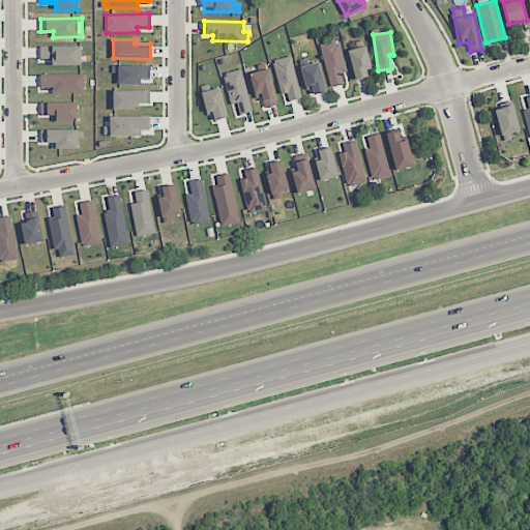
[(320,46),(330,88),(344,84),(341,72),(347,71),(339,40),(320,46)]
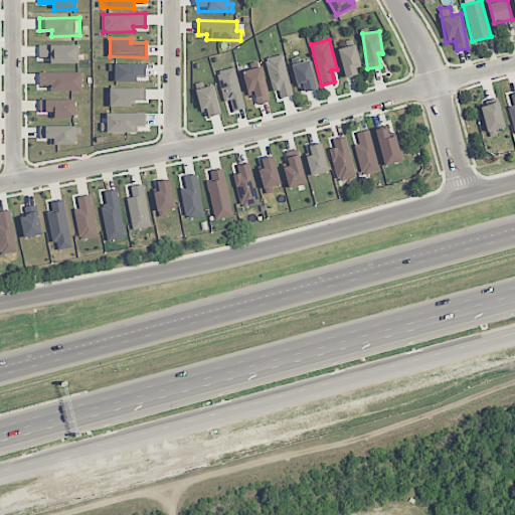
[(38,45),(39,63),(78,62),(77,44),(38,45)]
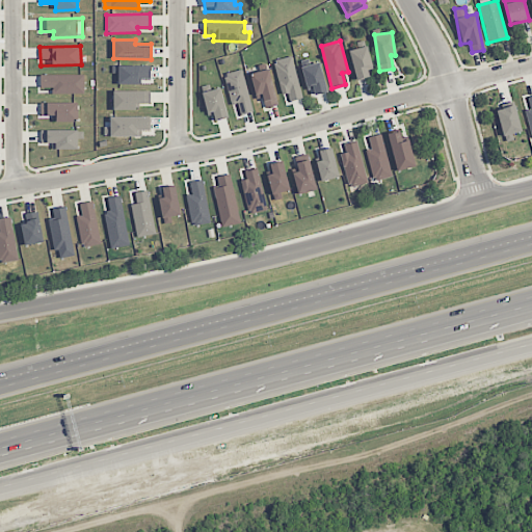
[(372,77),(368,47),(350,49),(354,79),(372,77)]
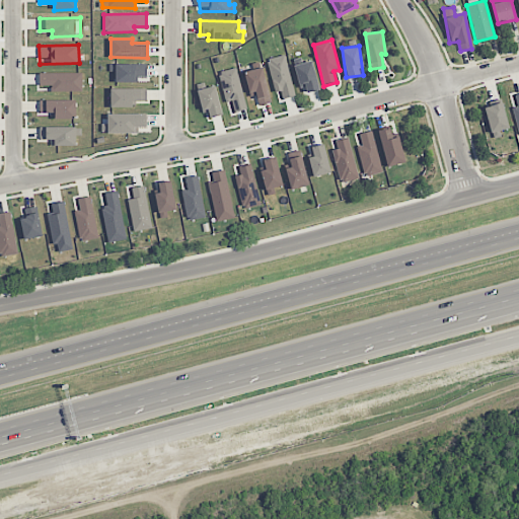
[(281,91),(283,98),(295,95),(284,55),(266,60),(275,92),(281,91)]
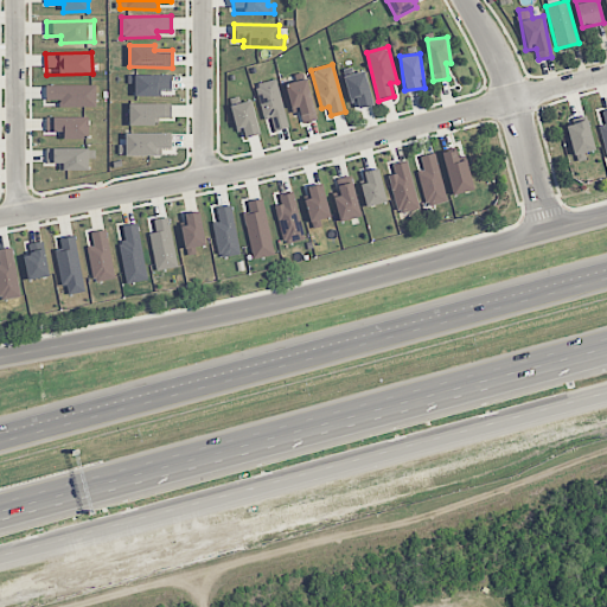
[(358,109),(374,106),(365,71),(344,76),(350,103),(357,101),(358,109)]
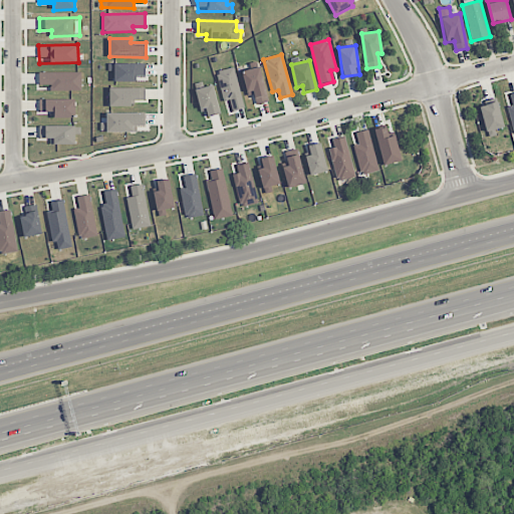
[(145,63),(108,63),(108,71),(113,71),(113,80),(145,80),(145,63)]
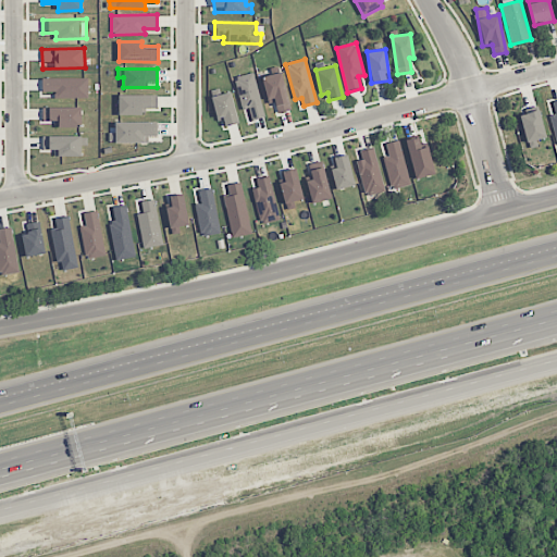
[(291,110),(281,72),(261,77),(269,104),(275,102),(277,113),(291,110)]
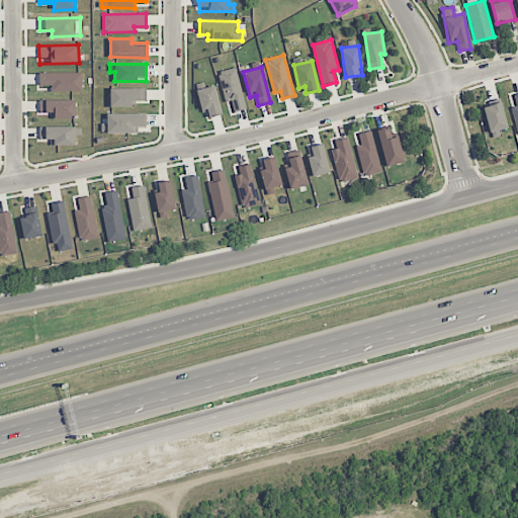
[(218,72),(225,102),(232,101),(234,112),(246,109),(237,68),(218,72)]
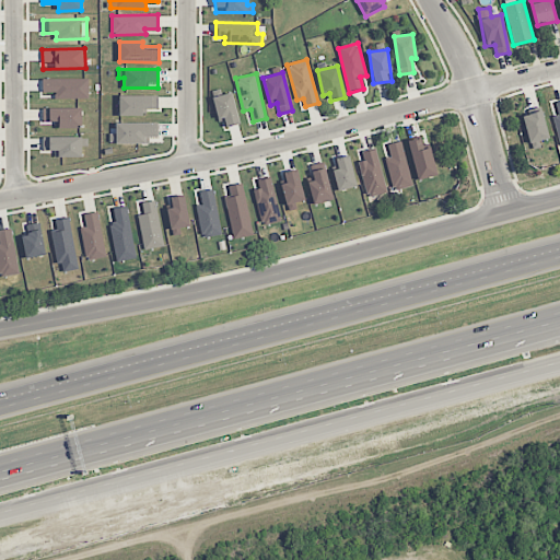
[(56,100),(89,98),(89,79),(43,79),(43,93),(55,92),(56,100)]
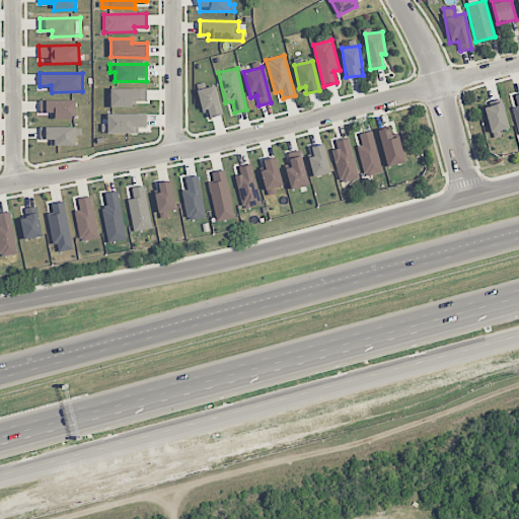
[(206,119),(222,115),(215,86),(198,90),(206,119)]
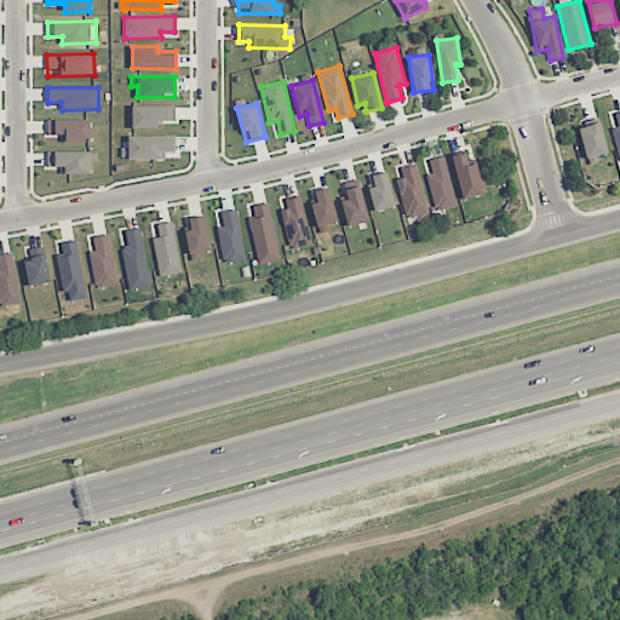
[(174,105),(132,107),(132,128),(156,128),(156,121),(176,121),(174,105)]
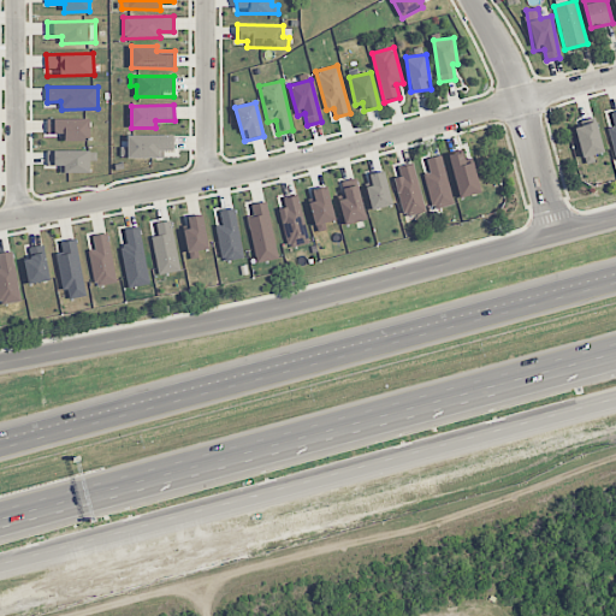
[(47,119),(48,134),(64,134),(65,142),(90,141),(89,119),(47,119)]
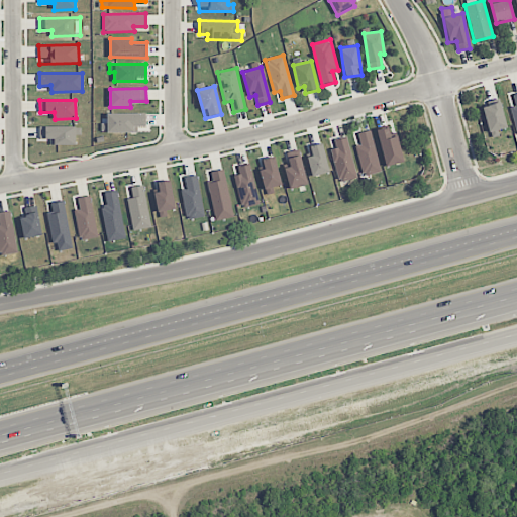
[(484,106),(489,137),(499,135),(498,130),(506,128),(501,103),(484,106)]
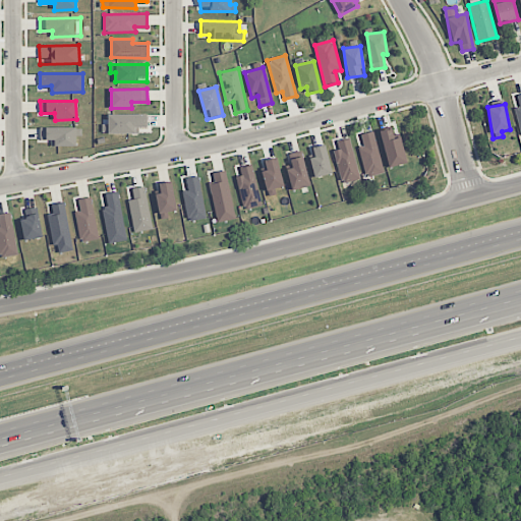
[(148,115),(108,114),(108,124),(102,124),(102,133),(138,133),(138,127),(147,128),(148,115)]
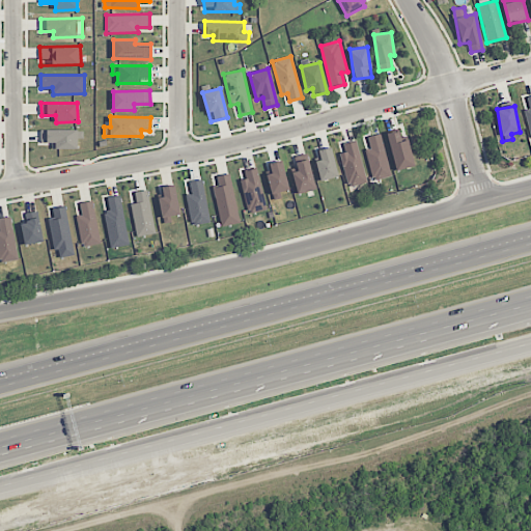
[(52,149),(78,149),(78,139),(83,139),(83,130),(40,131),(40,143),(52,143),(52,149)]
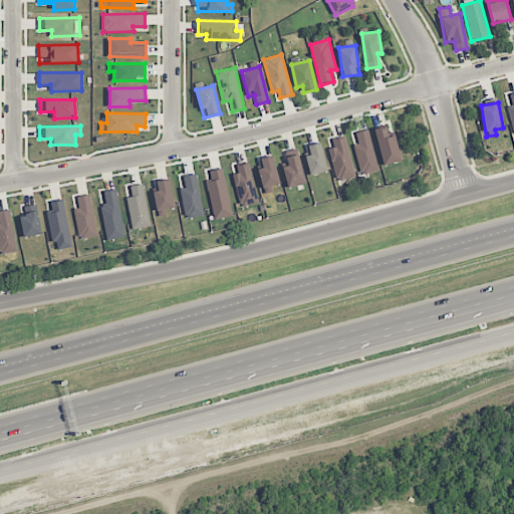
[(395,136),(390,137),(386,125),(373,130),(384,166),(402,160),(395,136)]
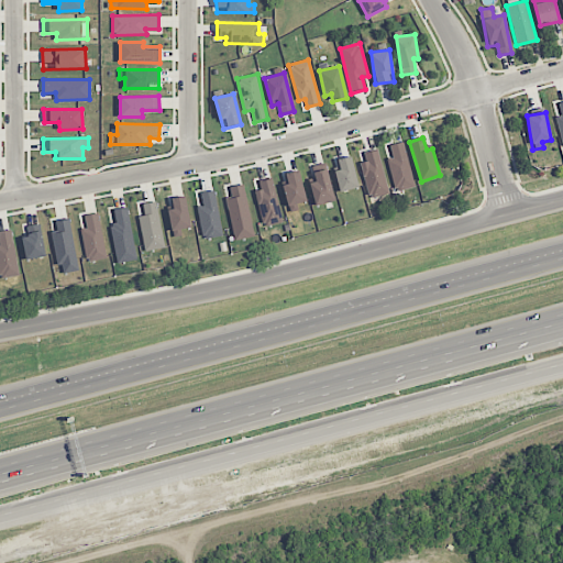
[(388,159),(394,190),(414,187),(405,142),(390,145),(393,158),(388,159)]
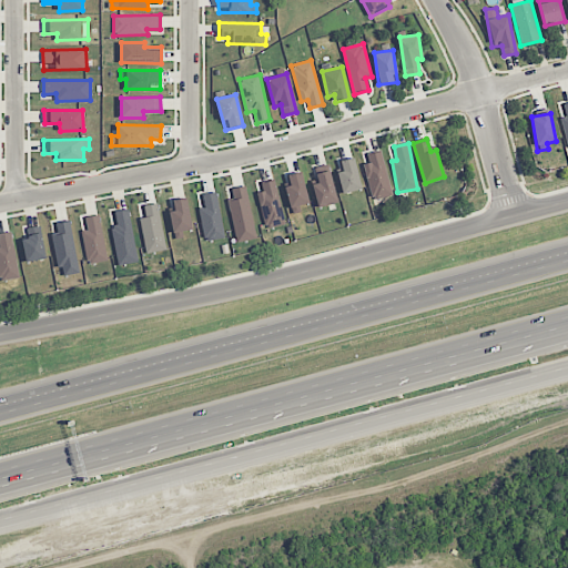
[(369,163),(364,164),(371,200),(391,195),(382,151),(368,154),(369,163)]
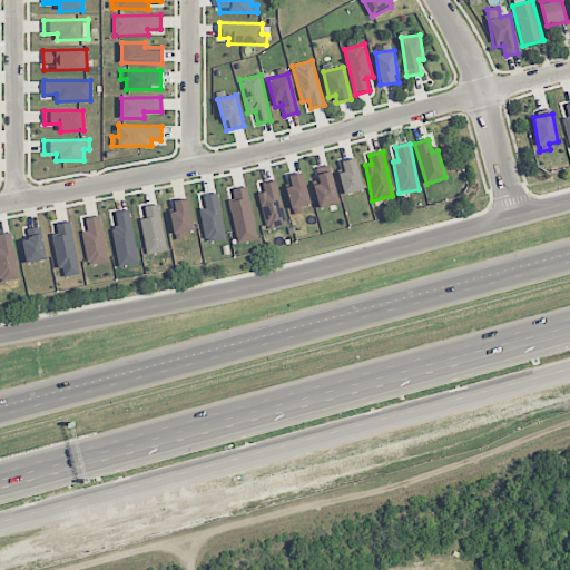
[(342,161),(344,172),(338,173),(344,195),(363,189),(355,158),(342,161)]
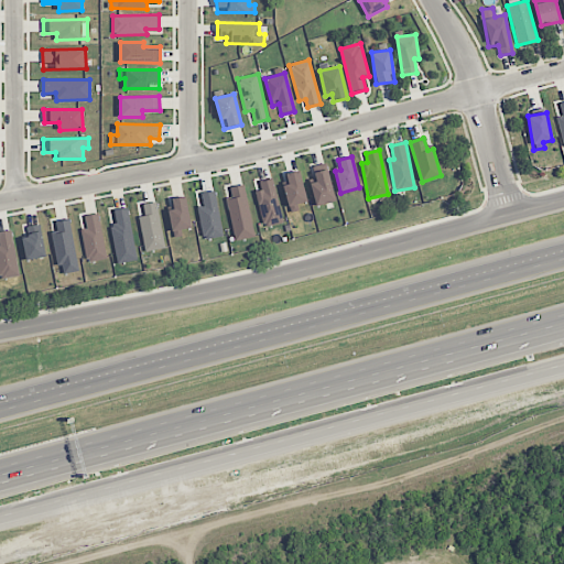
[(311,184),(314,205),(333,203),(328,164),(313,166),(315,183),(311,184)]
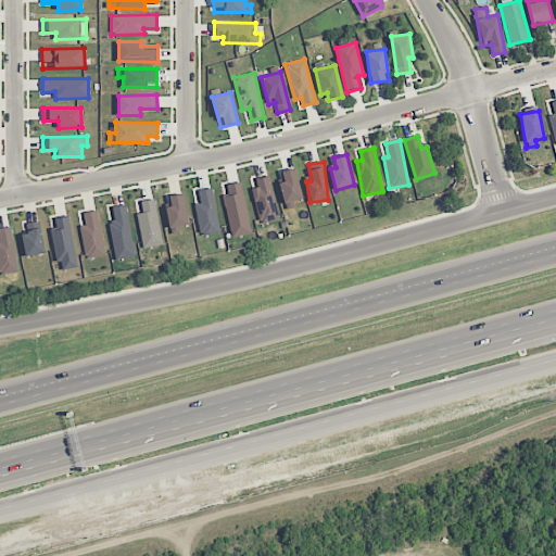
[(294,207),(293,201),(303,199),(294,168),(281,172),(283,181),(279,182),(286,210),(294,207)]
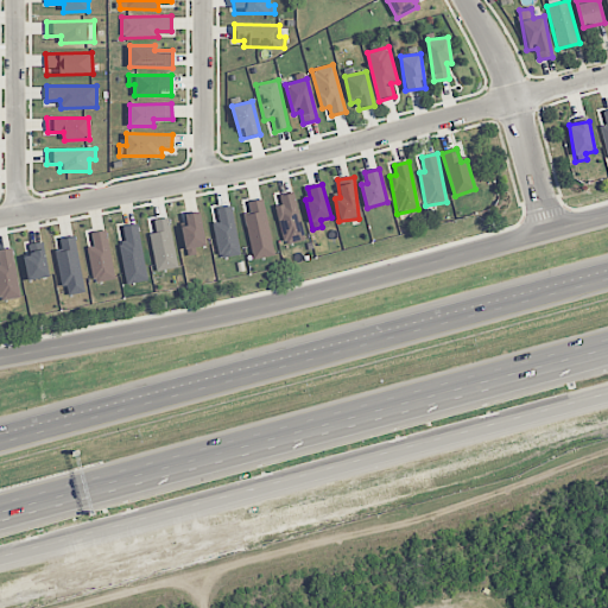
[(280,196),(283,207),(274,209),(284,246),(305,240),(293,192),(280,196)]
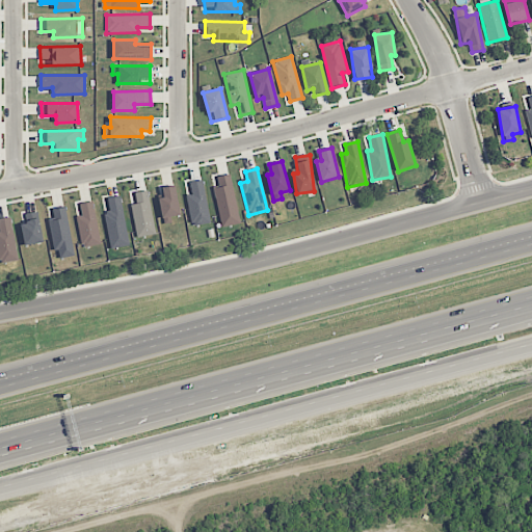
[(217,177),(219,187),(213,188),(221,228),(240,223),(230,174),(217,177)]
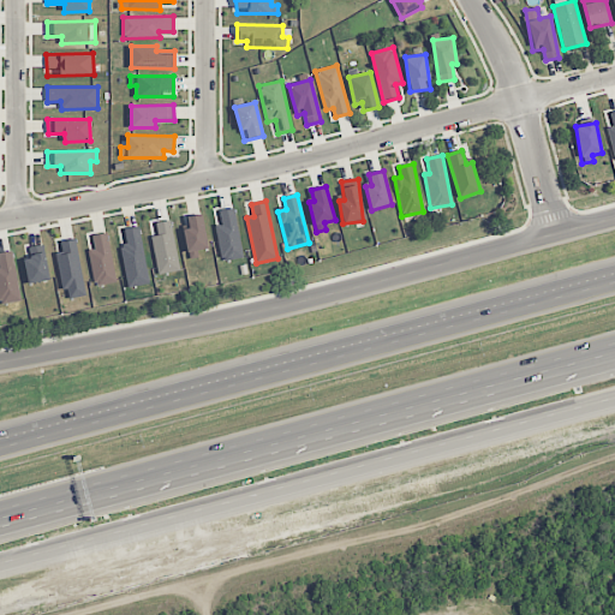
[(236,208),(220,210),(222,225),(216,225),(222,261),(243,258),(236,208)]
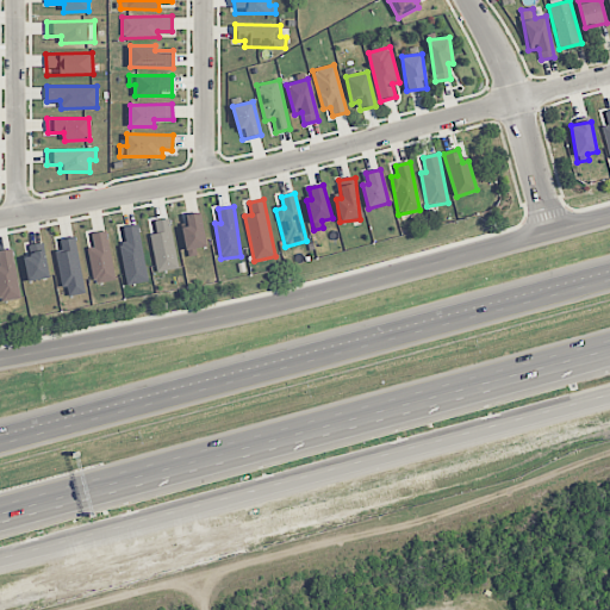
[(195,249),(207,247),(200,212),(186,216),(188,225),(181,228),(187,256),(198,254),(195,249)]
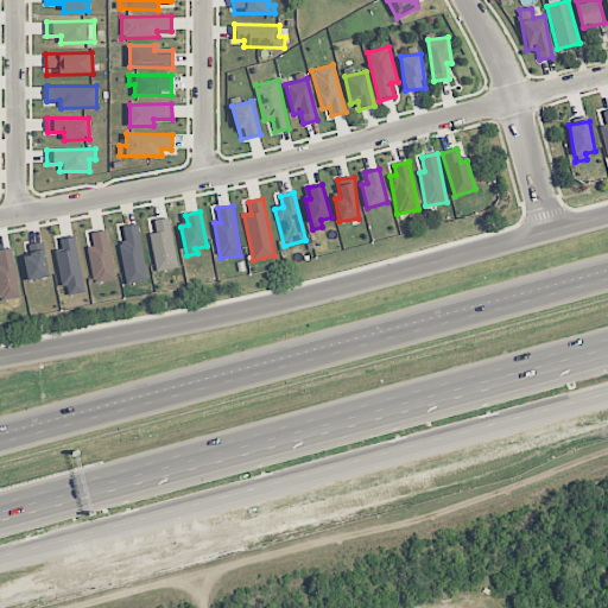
[(149,234),(157,272),(178,267),(169,217),(154,221),(157,233),(149,234)]
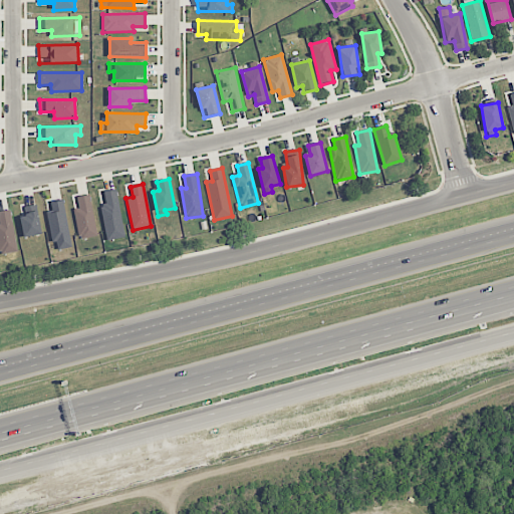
[(115,189),(103,192),(106,204),(100,206),(107,241),(125,237),(115,189)]
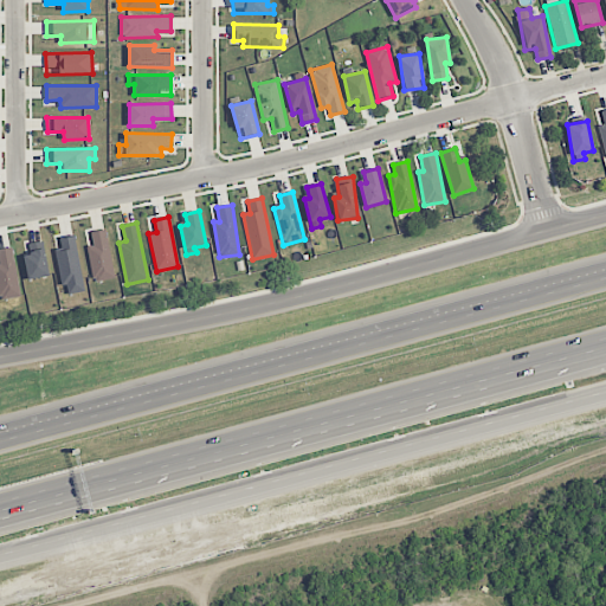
[(94,246),(86,247),(94,282),(115,278),(105,230),(90,232),(94,246)]
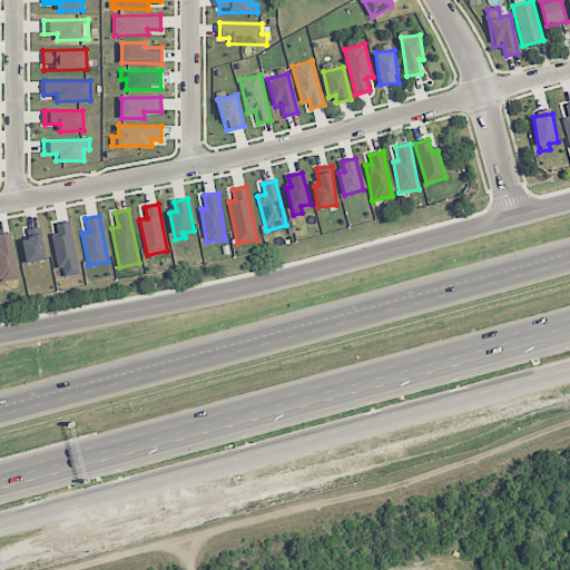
[(56,225),(58,235),(52,237),(58,268),(62,267),(65,276),(79,274),(70,223),(56,225)]
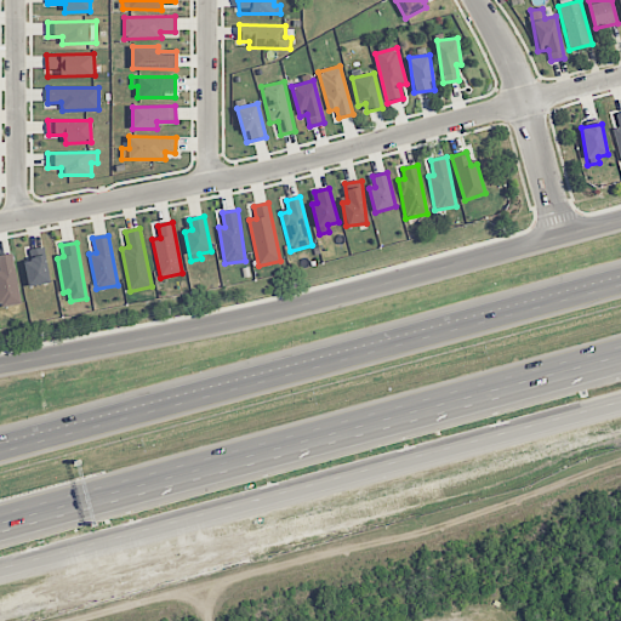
[(51,283),(44,246),(28,250),(30,261),(23,262),(29,288),(51,283)]
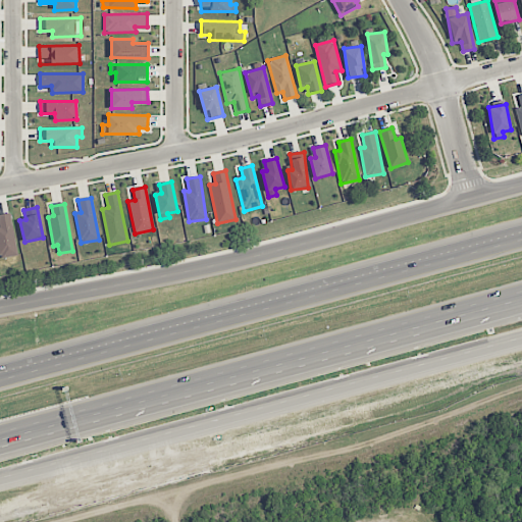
[(0,257),(16,256),(11,213),(0,214),(0,257)]
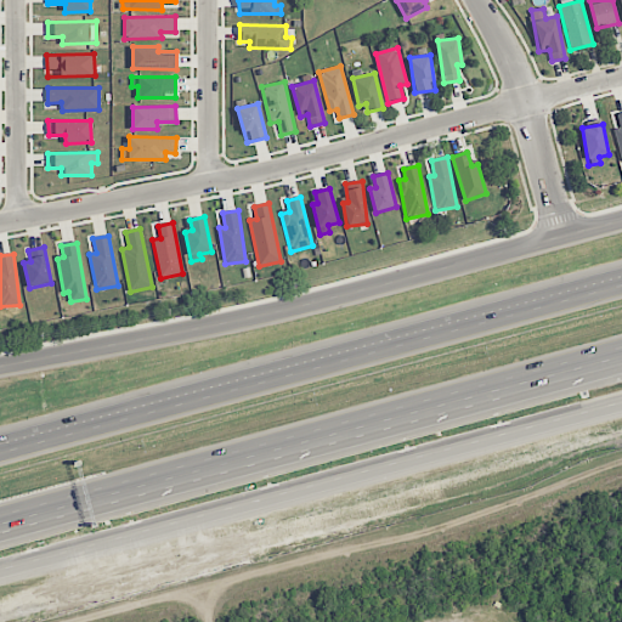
All buildings are outlined.
